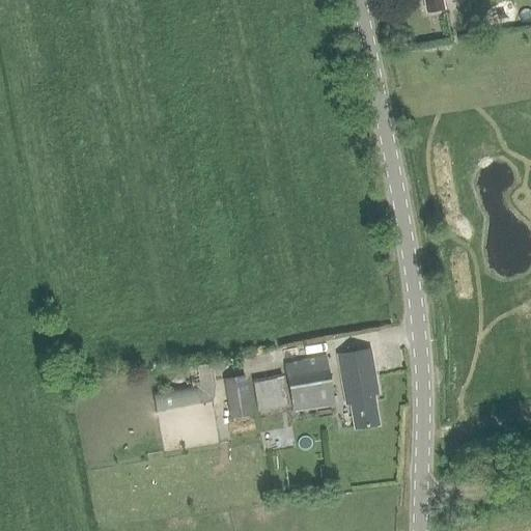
[(440,0),(422,0),(426,14),(443,9),(440,0)]
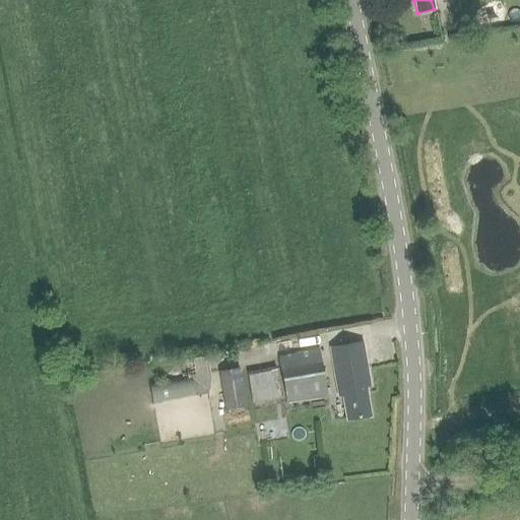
[(347,419),(371,415),(365,387),(370,386),(362,342),(330,348),(339,397),(343,397),(347,419)]
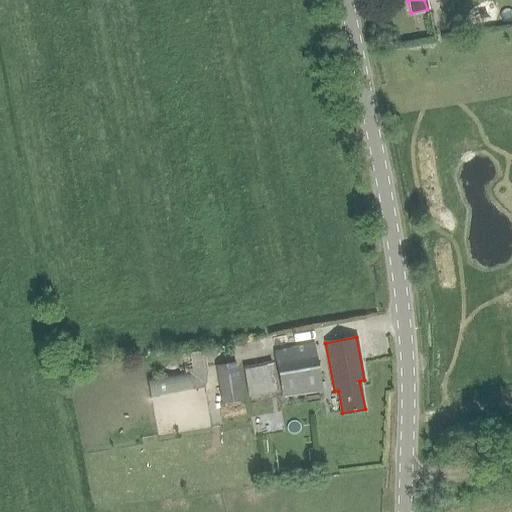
[(274,352),(282,398),(322,391),(314,345),(274,352)]
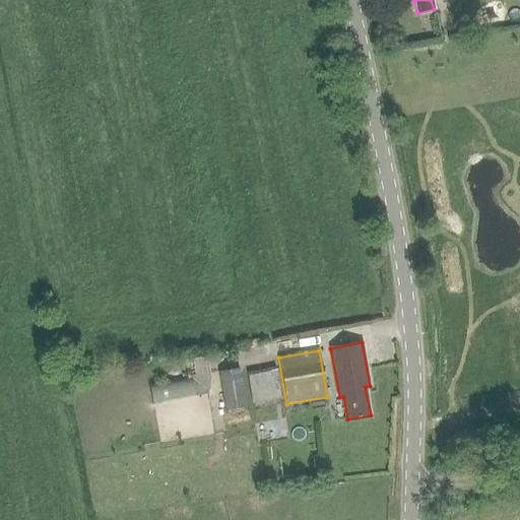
[(149,386),(152,402),(207,393),(210,374),(207,356),(184,360),(187,380),(149,386)]
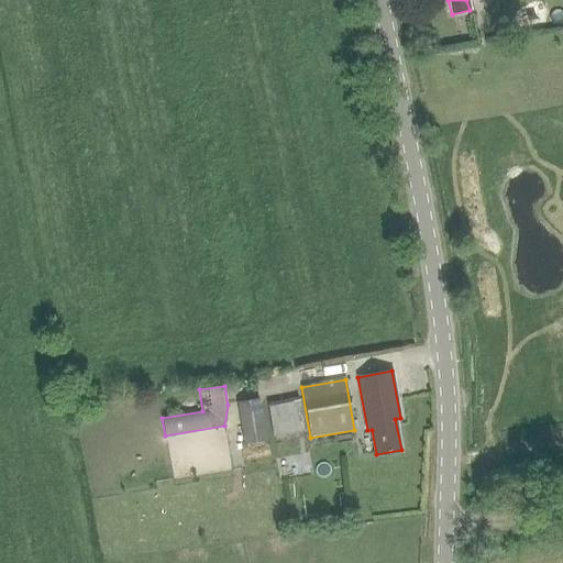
[(258,399),(236,403),(244,446),(267,442),(258,399)]
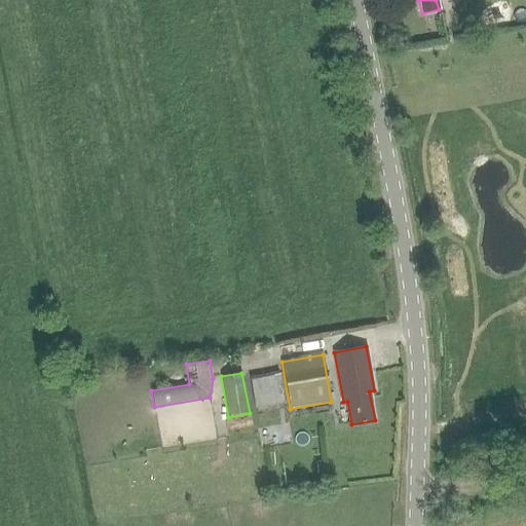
[(458,440),(460,449),(472,447),(470,438),(458,440)]
